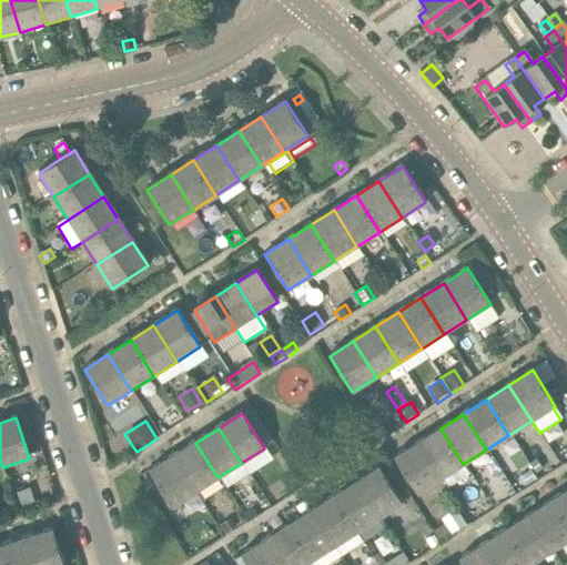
[(417,443),(441,478),(463,464),(441,429),(417,443)]
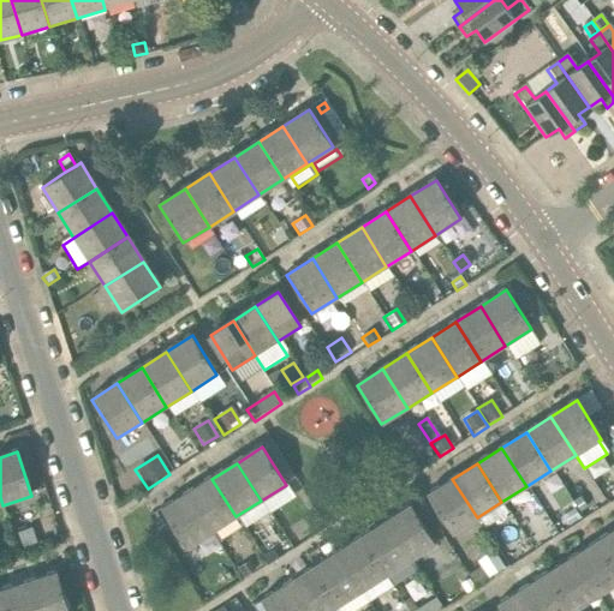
[(236,516),(212,479),(186,495),(212,532),(236,516)]
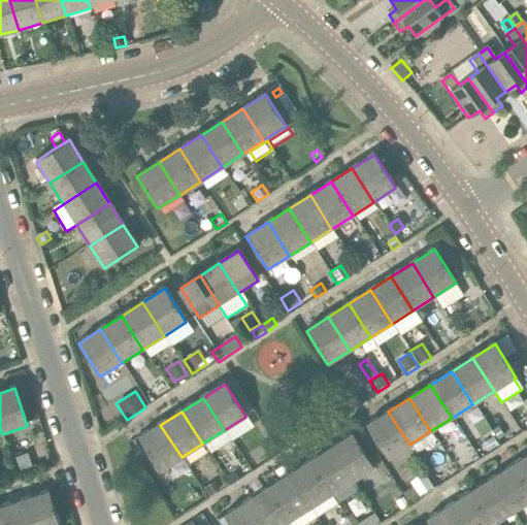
[(409,445),(388,412),(366,425),(387,459),(409,445)]
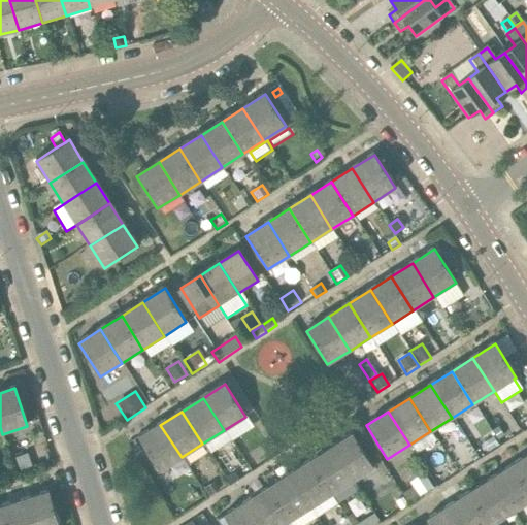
[(182,457),(160,425),(138,438),(159,471),(182,457)]
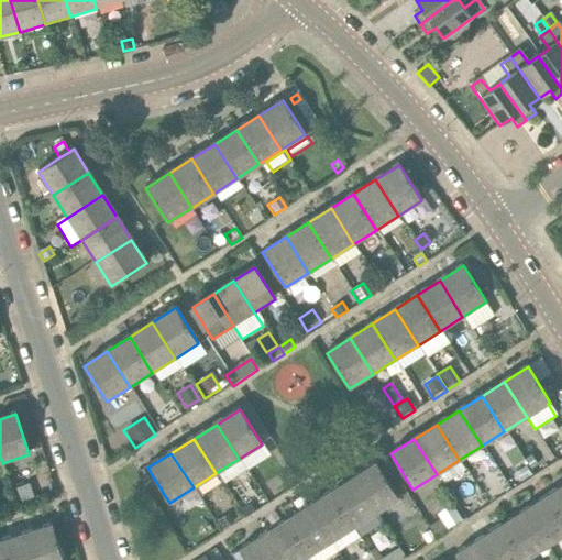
[(531,458),(525,462),(531,471),(537,467),(531,458)]
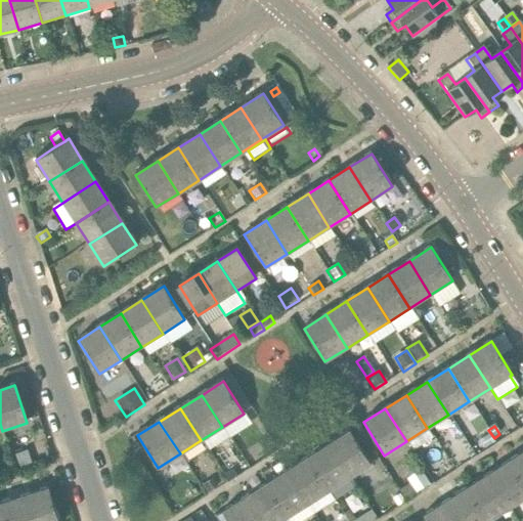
[(327,445),(348,478),(369,465),(349,432),(327,445)]
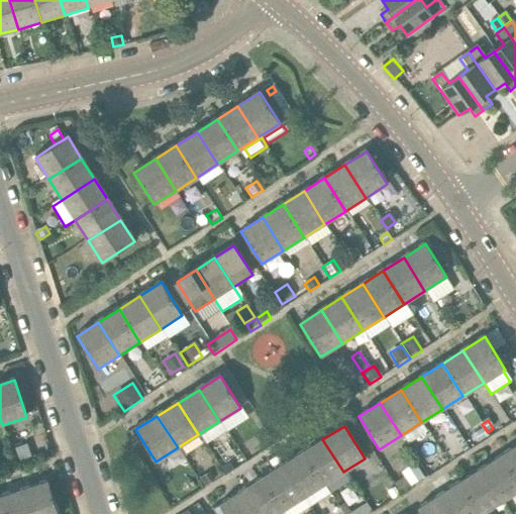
[(488,437),(482,429),(473,435),(478,444),(488,437)]
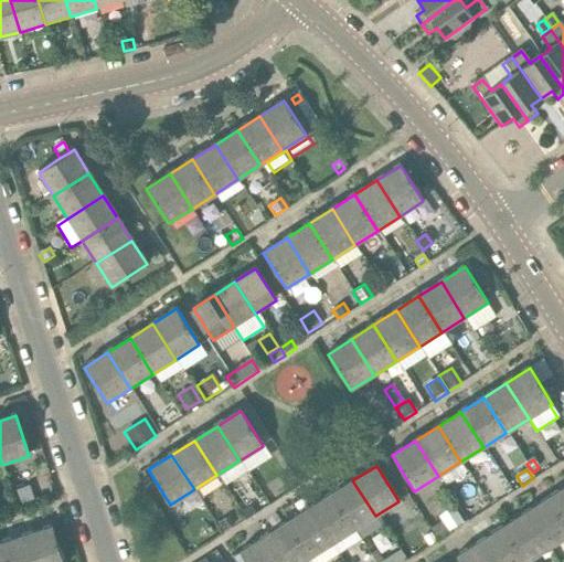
[(141,483),(148,492),(153,488),(147,478),(141,483)]
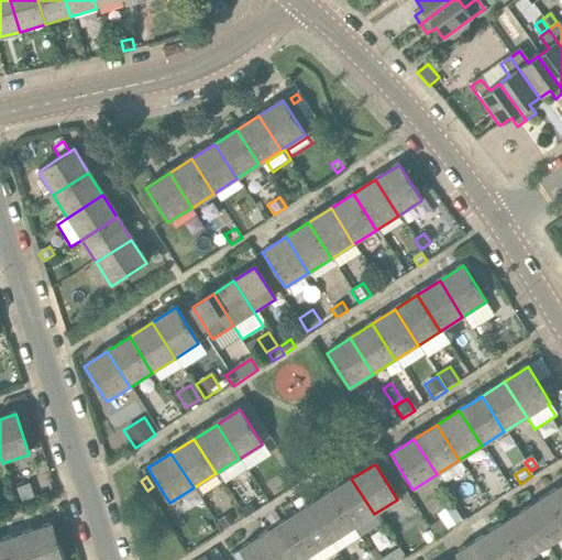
[(329,493),(352,528),(354,527),(361,537),(381,525),(374,514),(351,479),(329,493)]
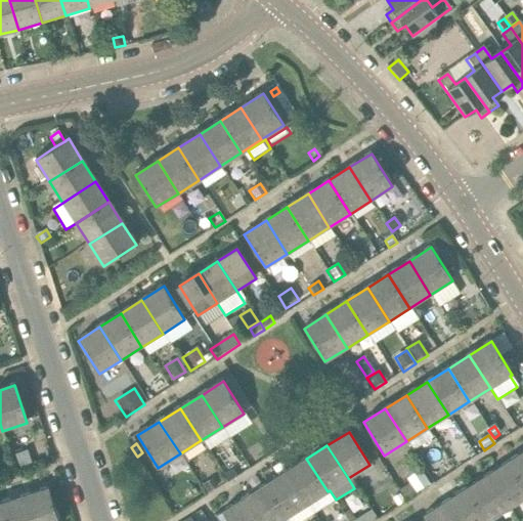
[(522,452),(508,463),(522,486),(522,452)]
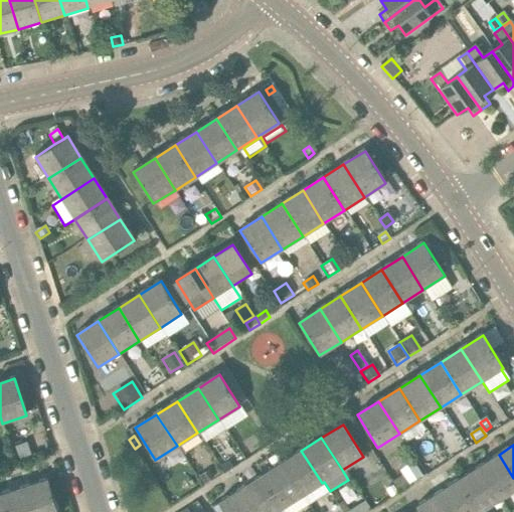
[(28,457),(25,449),(13,453),(15,462),(28,457)]
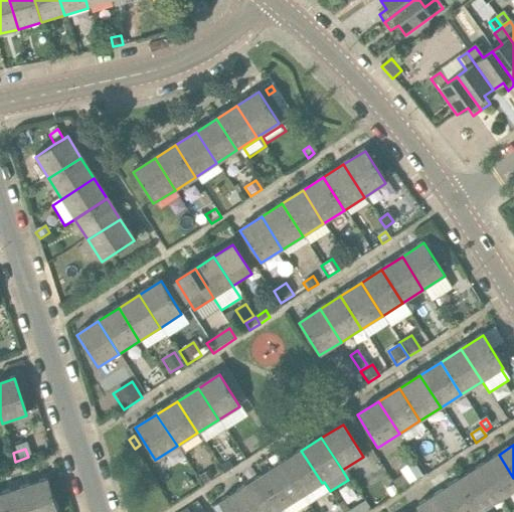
[(281,464),(301,496),(322,483),(301,451),(281,464)]
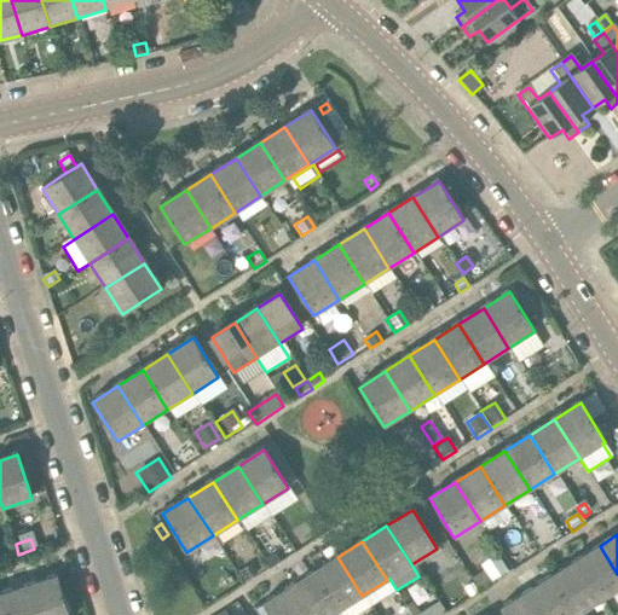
[(617,589),(617,574),(600,546),(576,562),(600,601),(617,589)]
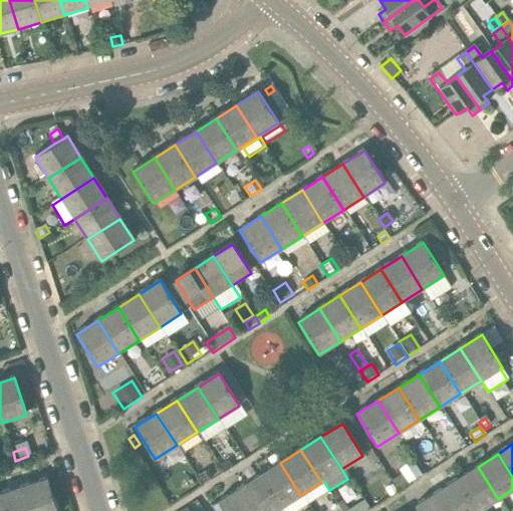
[(227,461),(218,466),(223,473),(232,468),(227,461)]
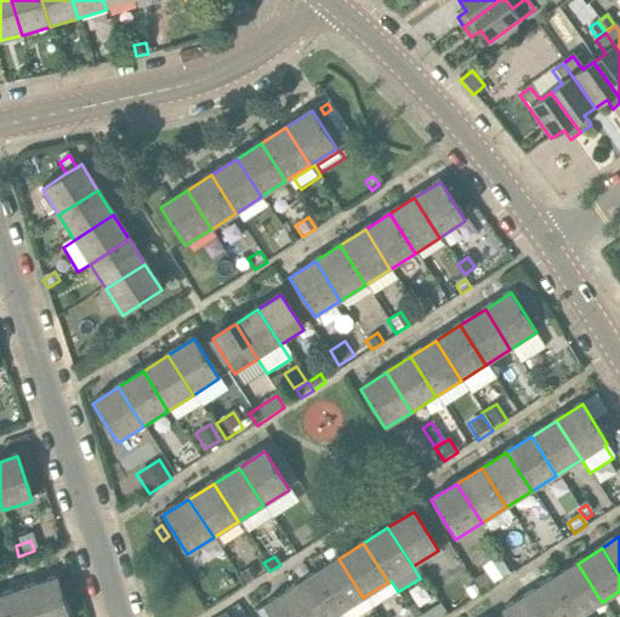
[(313,575),(339,613),(363,598),(339,559),(313,575)]
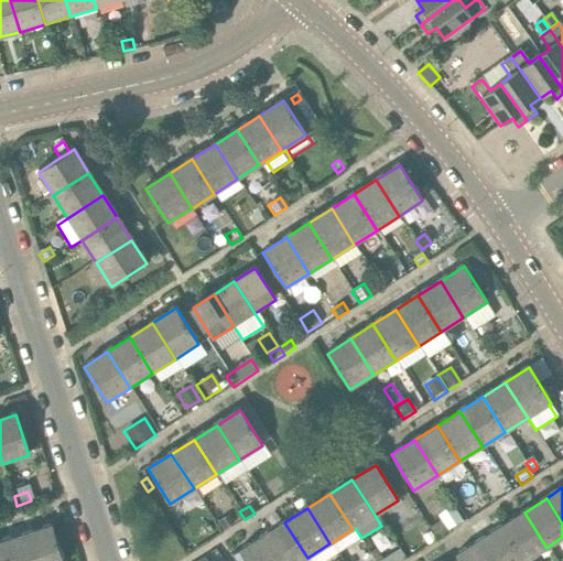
[(547,548),(524,513),(501,527),(523,560),(528,560),(547,548)]
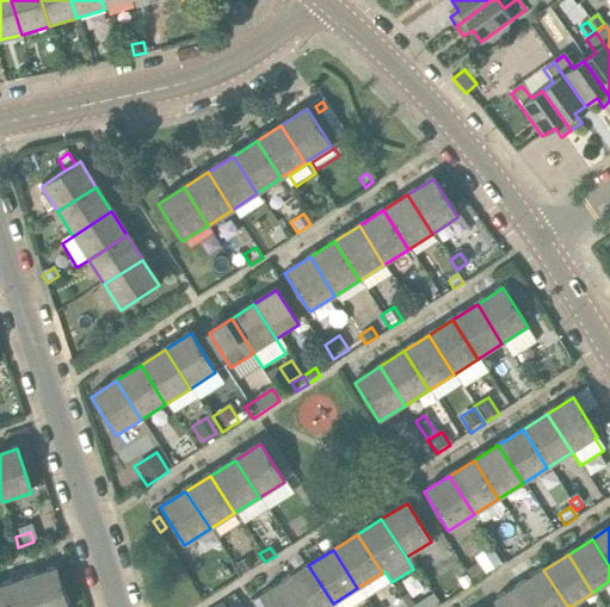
[(253,569),(247,559),(234,567),(240,577),(253,569)]
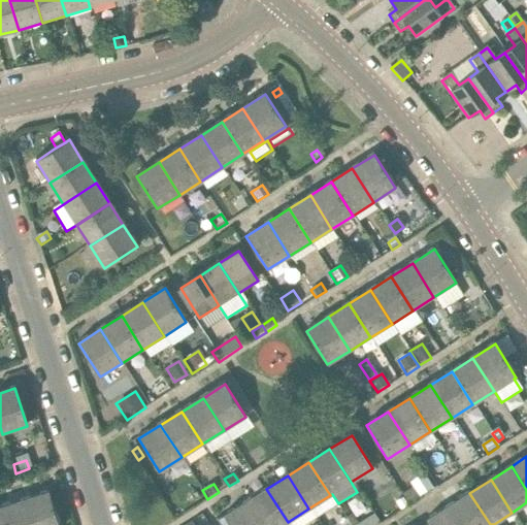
[(245,502),(260,524),(284,524),(288,522),(266,489),(245,502)]
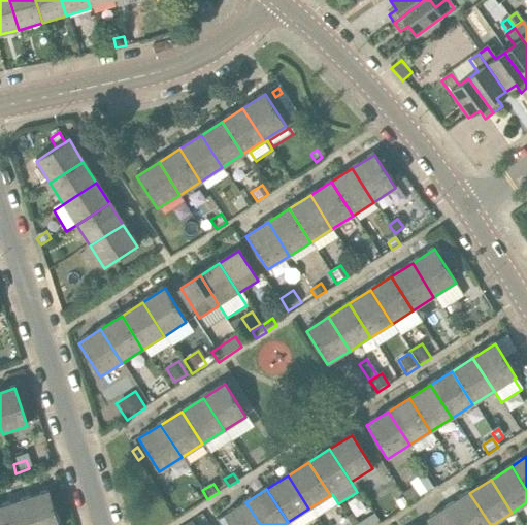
[(418,498),(412,489),(402,495),(408,505),(418,498)]
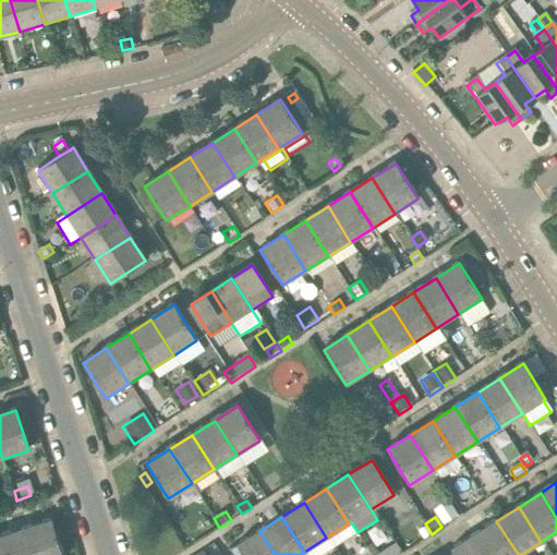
[(61,554),(51,521),(24,530),(33,554),(61,554)]
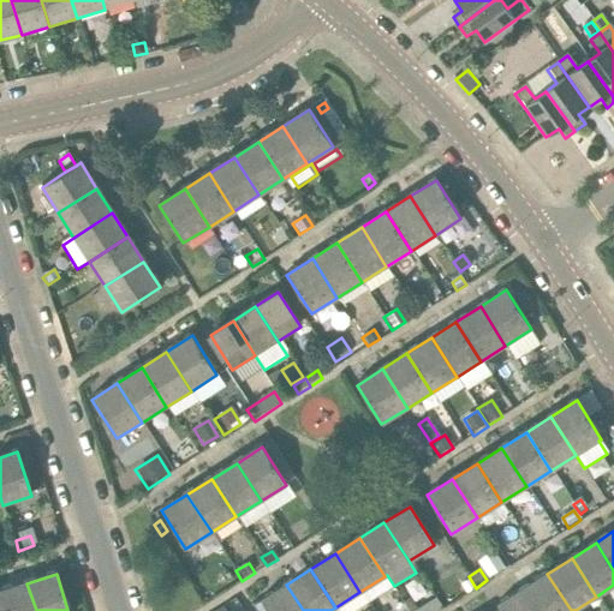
[(571,610),(547,574),(523,589),(536,610),(571,610)]
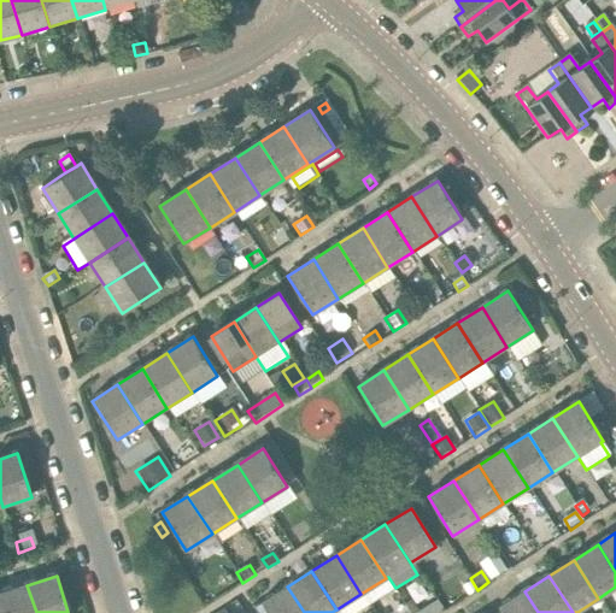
[(471,583),(463,588),(469,596),(477,591),(471,583)]
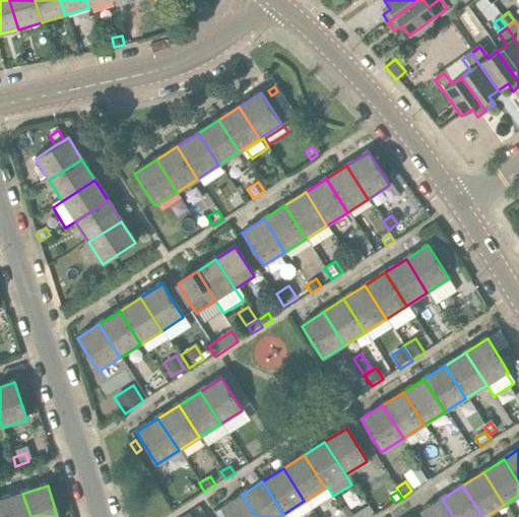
[(30,516),(22,494),(0,501),(4,516),(30,516)]
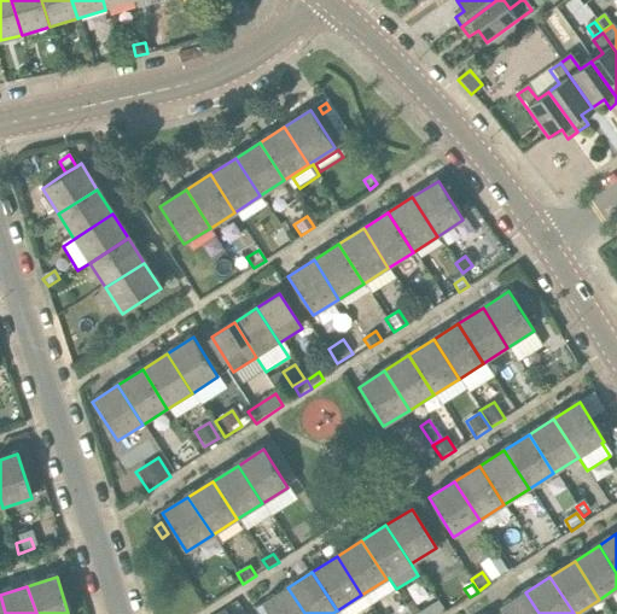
[(304,613),(287,588),(262,604),(267,613),(304,613)]
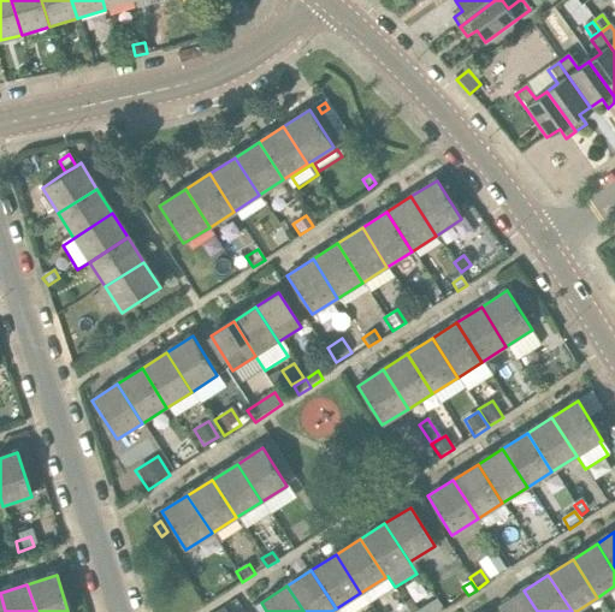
[(537,611),(524,590),(497,607),(500,611),(537,611)]
